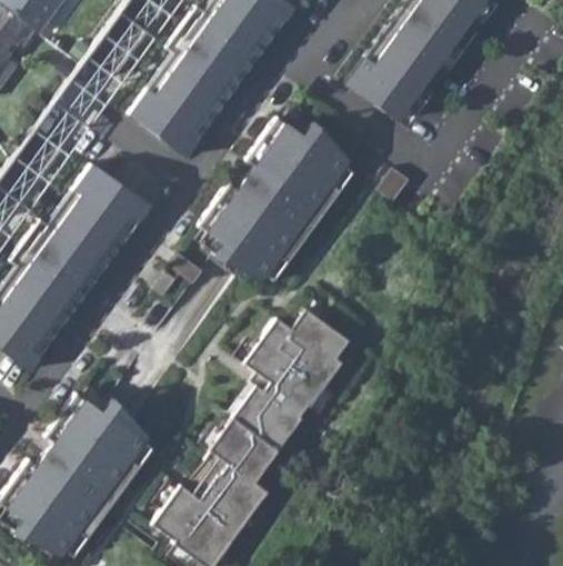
[(0,0),(0,5),(38,31),(41,35),(66,0),(0,0)]
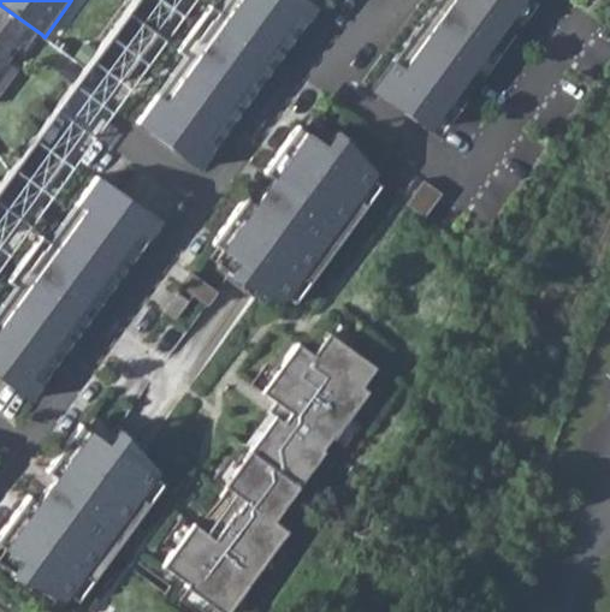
[(141,0),(132,12),(172,41),(201,0),(141,0)]
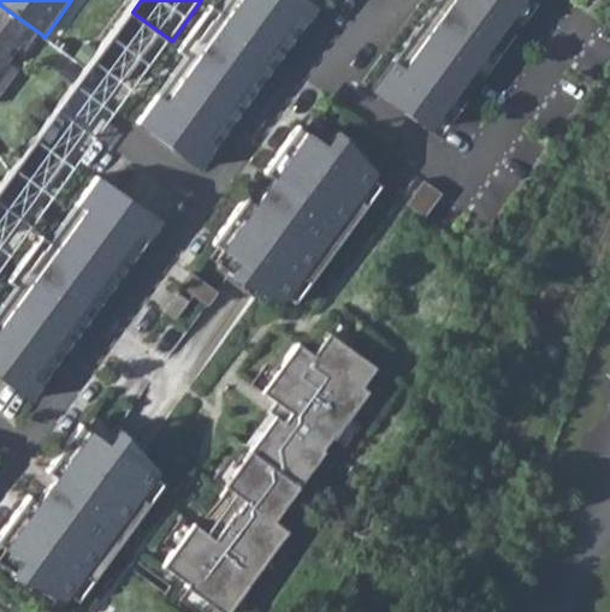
[(307,4),(302,0),(242,0),(167,101),(161,96),(141,124),(191,161),(307,4)]
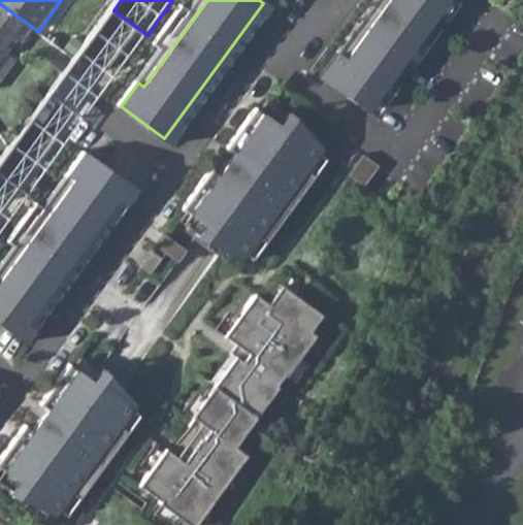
[(207,0),(197,0),(190,10),(191,12),(163,51),(161,48),(138,83),(143,87),(207,0)]
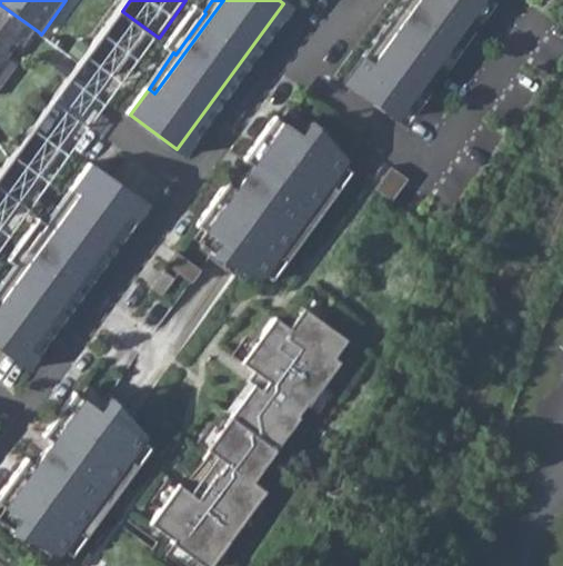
[(421,0),(375,63),(365,57),(347,83),(398,121),(485,0),(421,0)]
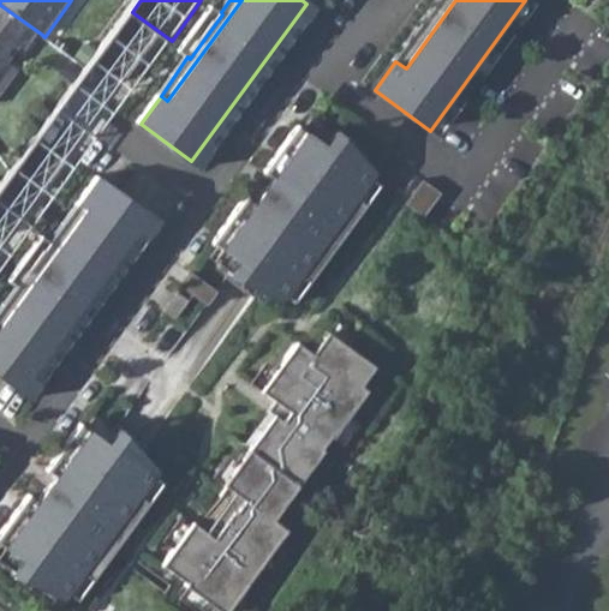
[(440,0),(395,61),(406,69),(455,0),(440,0)]
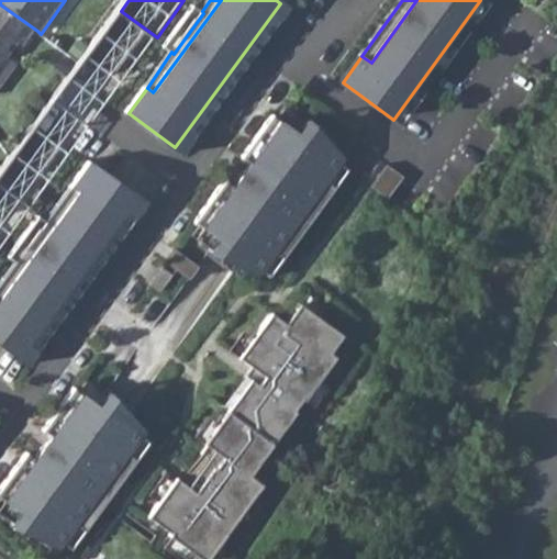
[(280,3),(175,147),(185,155),(290,10),(280,3)]
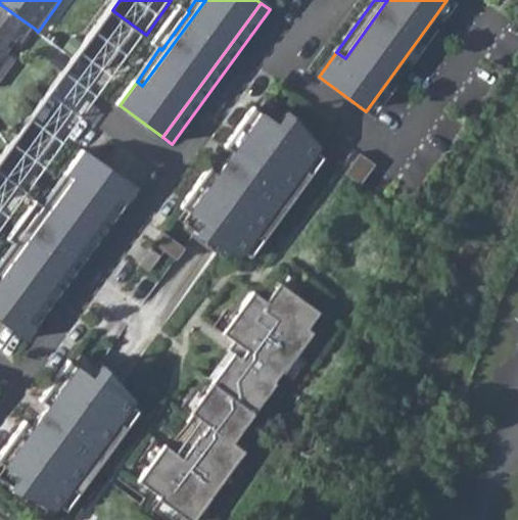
[(0,88),(19,61),(9,54),(18,41),(24,44),(35,29),(0,4),(0,88)]
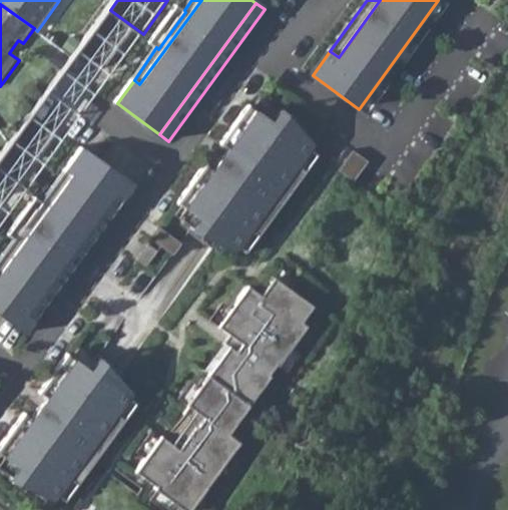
[(177,6),(150,43),(156,47),(158,49),(185,12),(184,10),(177,6)]
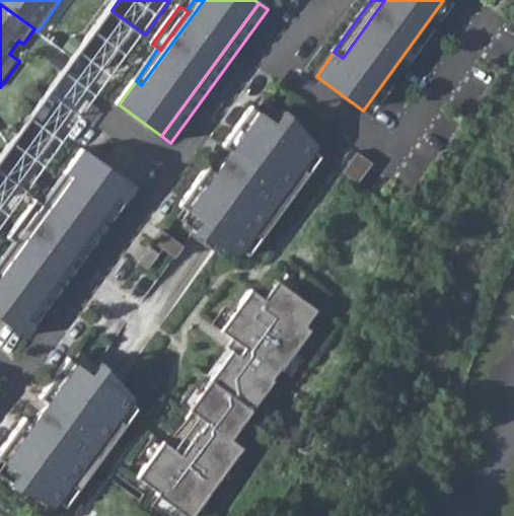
[(0,163),(0,171),(29,194),(145,34),(112,10),(76,59),(0,163)]
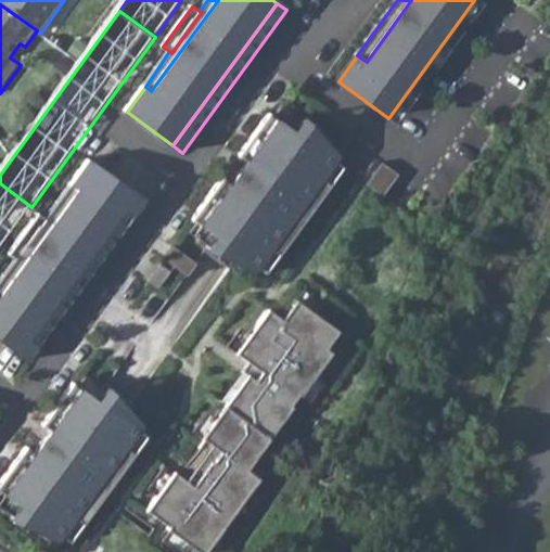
[(296,132),(272,115),(242,157),(250,163),(233,184),(226,179),(195,221),(218,239),(215,243),(257,274),(273,252),(282,258),(334,187),(325,180),(342,158),(299,127),(296,132)]
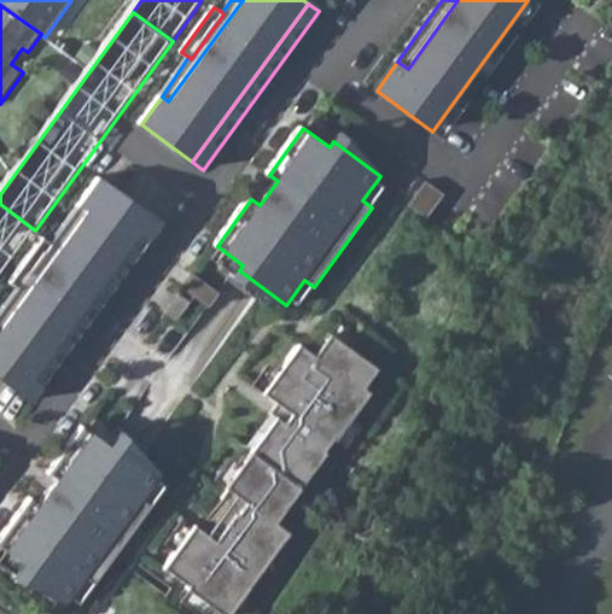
[(278,181),(269,175),(260,188),(251,199),(260,205),(278,181)]
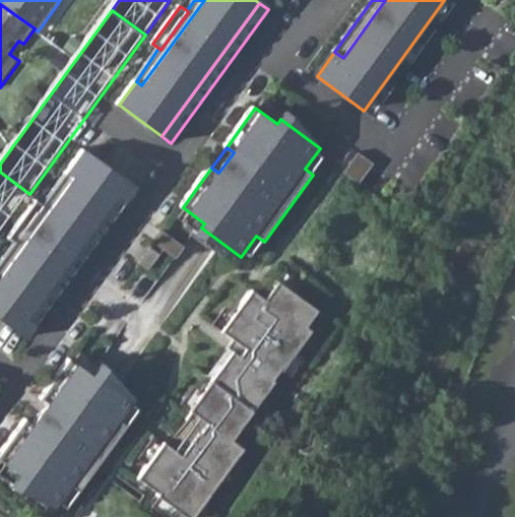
[(128,182),(84,150),(67,174),(74,179),(0,278),(0,317),(19,331),(128,182)]
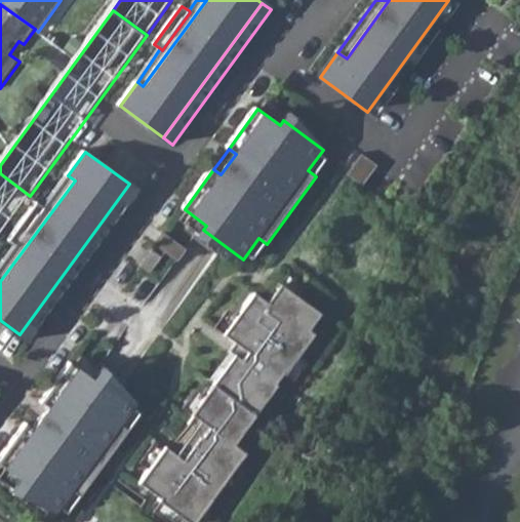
[(0,236),(30,196),(0,173),(0,236)]
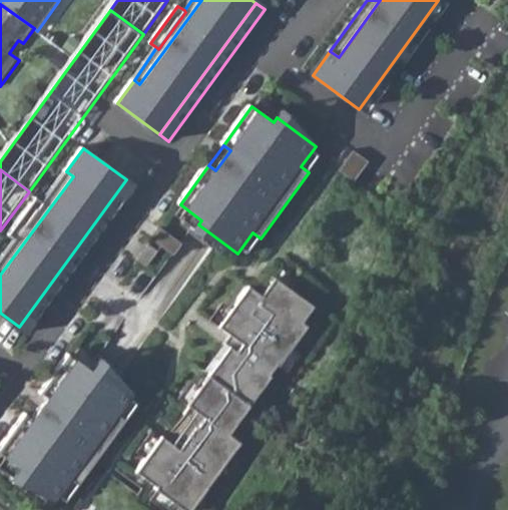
[(0,275),(73,176),(66,171),(43,202),(44,203),(17,240),(16,239),(0,263),(0,275)]
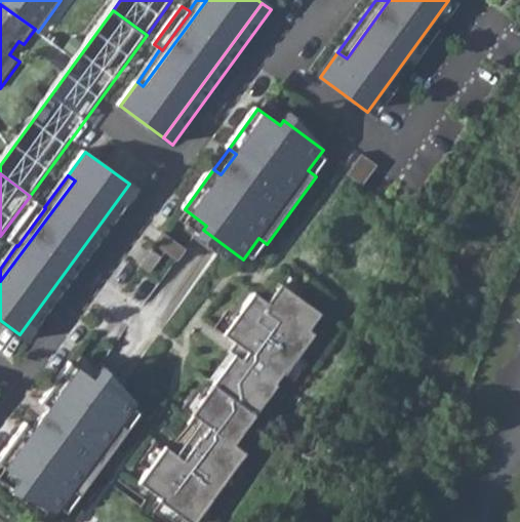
[(129,184),(20,334),(29,342),(138,191),(129,184)]
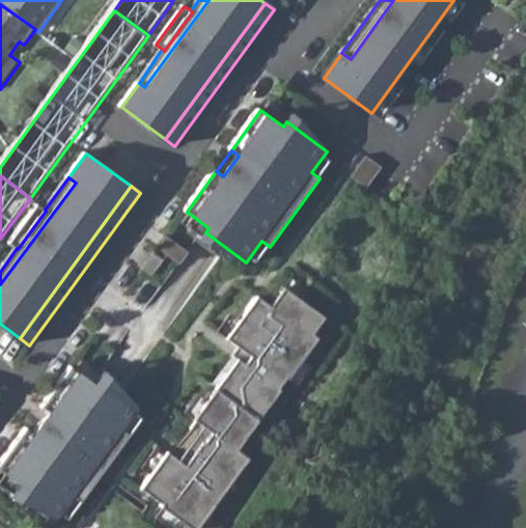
[(37,205),(9,243),(17,248),(18,249),(46,211),(45,210),(37,205)]
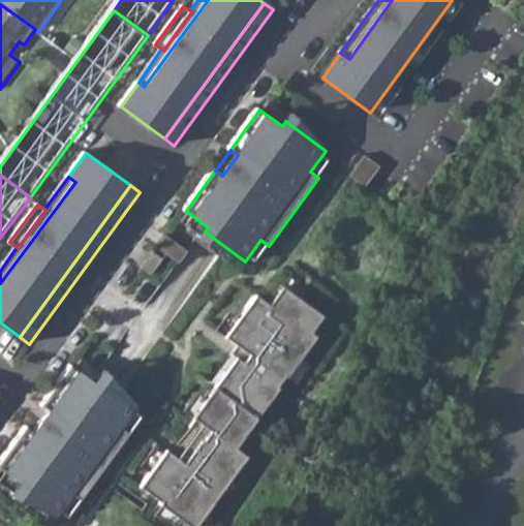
[(170,452),(143,488),(164,503),(162,505),(191,525),(201,525),(250,458),(239,450),(282,390),(280,389),(288,377),(289,378),(319,338),(313,334),(326,316),(285,287),(272,306),(258,297),(228,339),(241,347),(234,357),(239,360),(195,420),(206,427),(214,433),(205,443),(207,445),(196,460),(194,458),(188,466),(181,460),(170,452)]
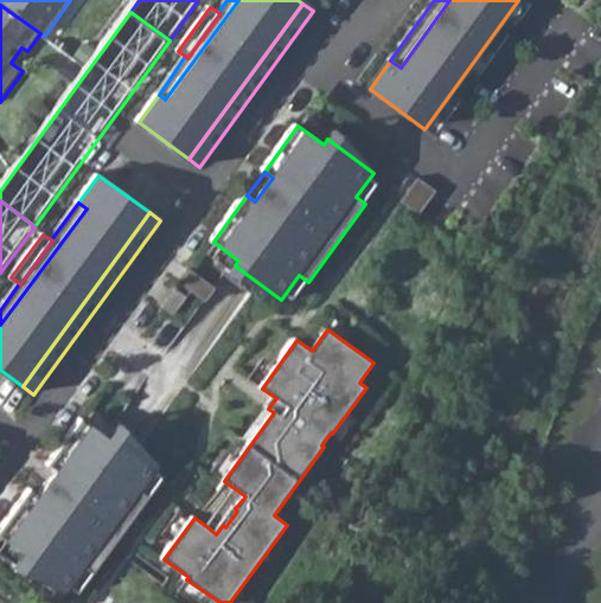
[(83,419),(50,466),(58,472),(42,496),(32,489),(0,533),(0,536),(24,555),(20,559),(66,594),(85,568),(95,575),(151,498),(141,492),(159,467),(113,432),(109,438),(83,419)]
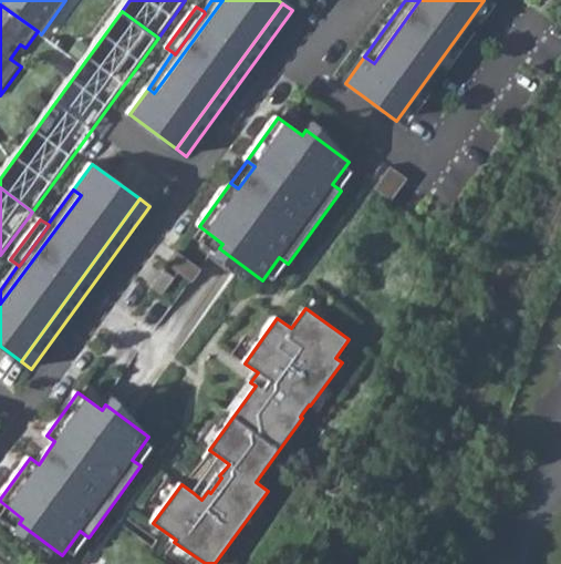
[(54,441),(47,436),(39,447),(30,458),(39,464),(54,441)]
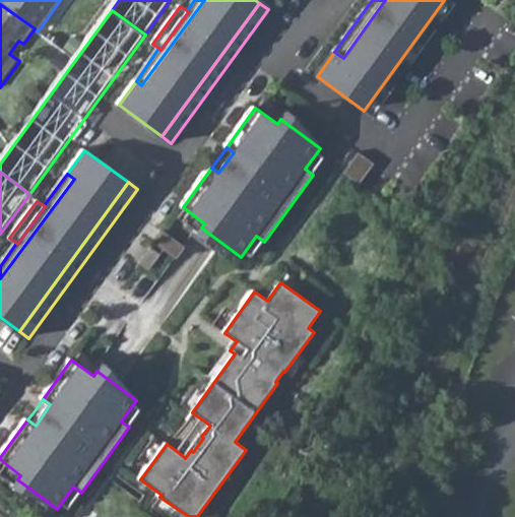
[(178,452),(185,458),(191,450),(193,452),(203,438),(201,436),(210,426),(202,419),(178,452)]
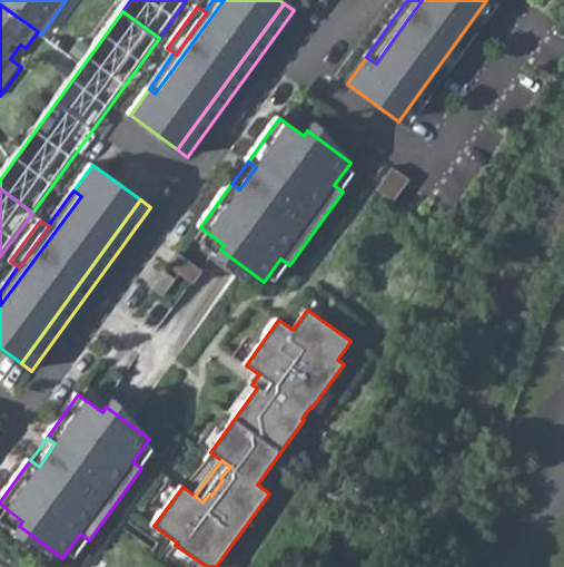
All buildings are outlined.
